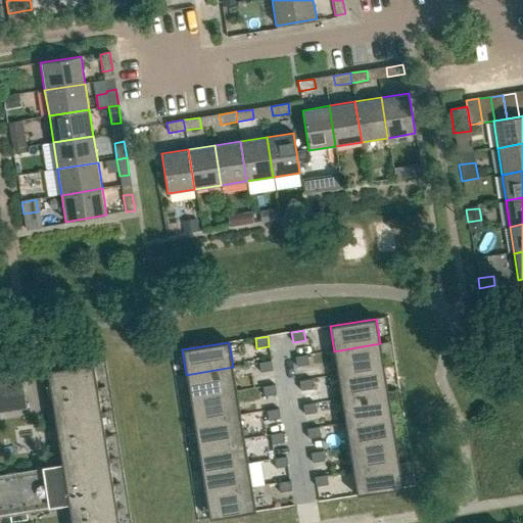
[(337,375),(384,368),(380,343),(334,351),(337,375)]
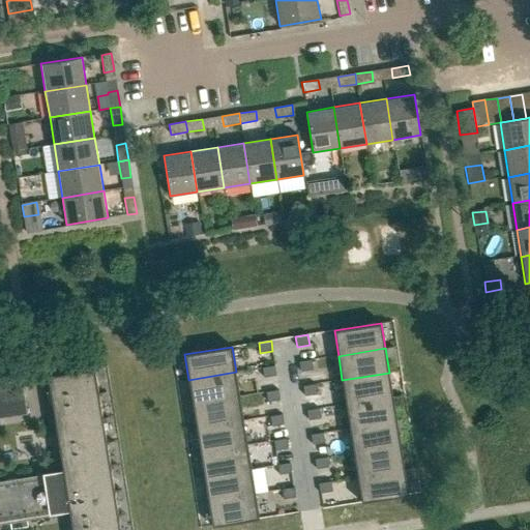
[(299,362),(301,372),(314,370),(312,360),(299,362)]
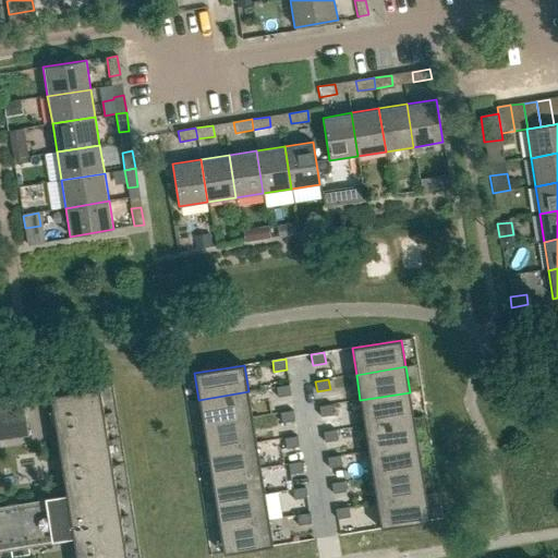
[(278,398),(291,396),(289,385),(277,387),(278,398)]
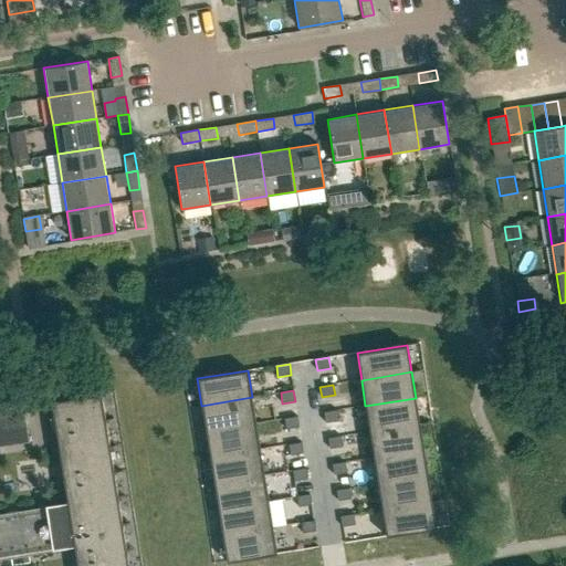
[(0,558),(74,547),(76,565),(128,565),(101,394),(51,401),(67,504),(0,514),(0,558)]
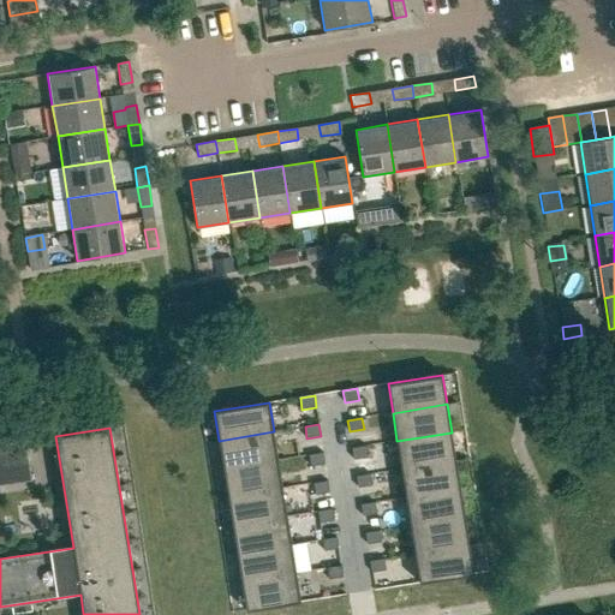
[(224,469),(279,460),(274,431),(219,441),(224,469)]
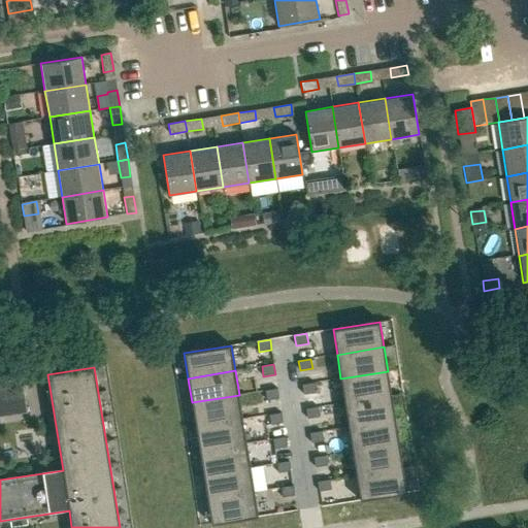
[(388,371),(340,378),(344,403),(392,396),(388,371)]
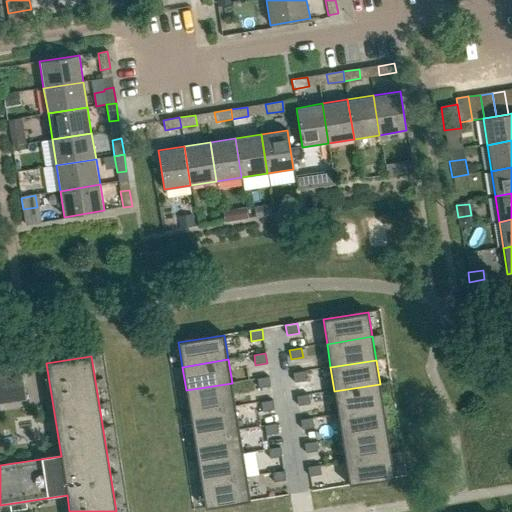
[(20,367),(0,370),(0,391),(2,405),(27,401),(21,368),(22,368),(22,367),(20,367)]
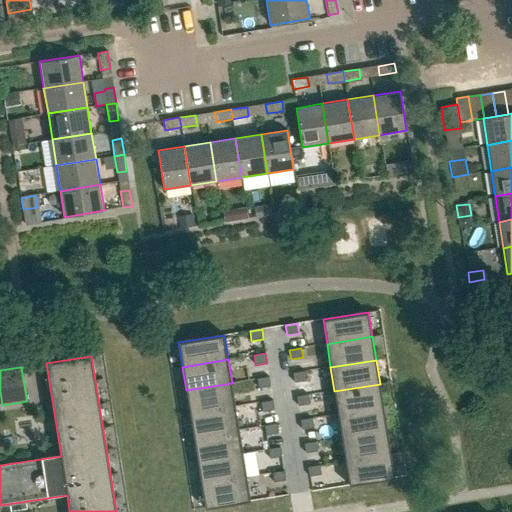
[(305,371),(293,373),(294,383),(306,381),(305,371)]
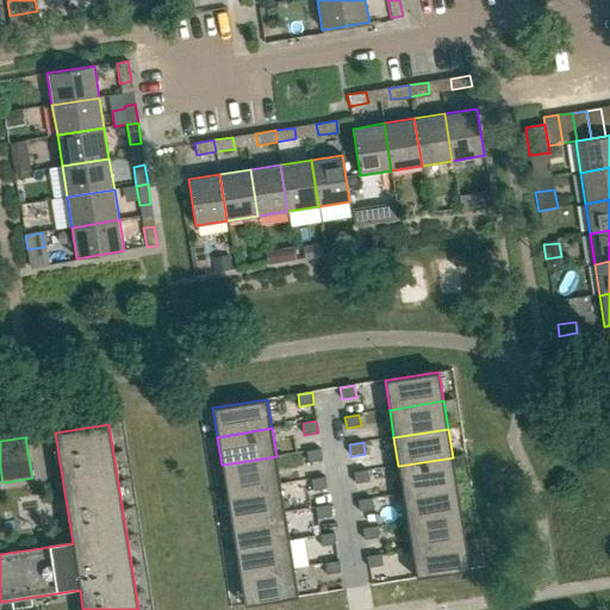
[(309,462),(323,460),(321,449),(306,452),(309,462)]
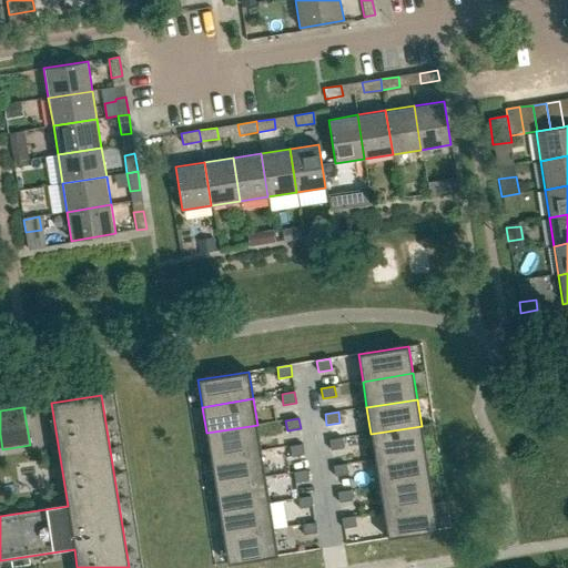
[(257,425),(206,433),(211,459),(261,450),(257,425)]
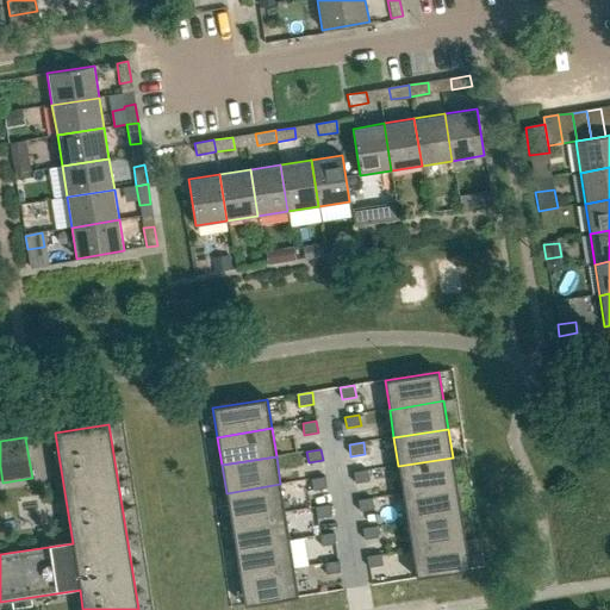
[(453,458),(398,466),(403,493),(456,485),(453,458)]
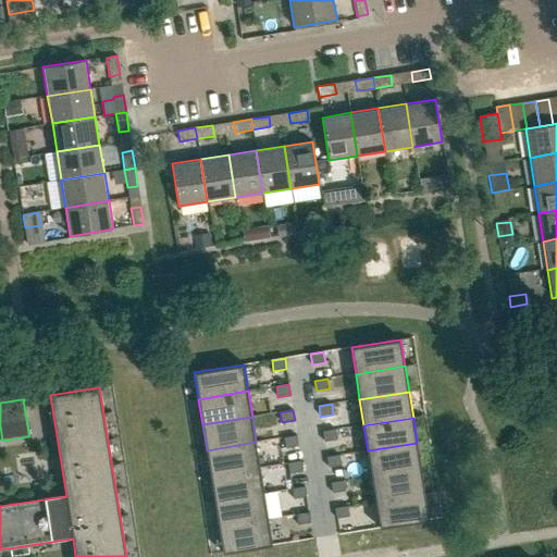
[(336,430),(323,432),(324,442),(337,440),(336,430)]
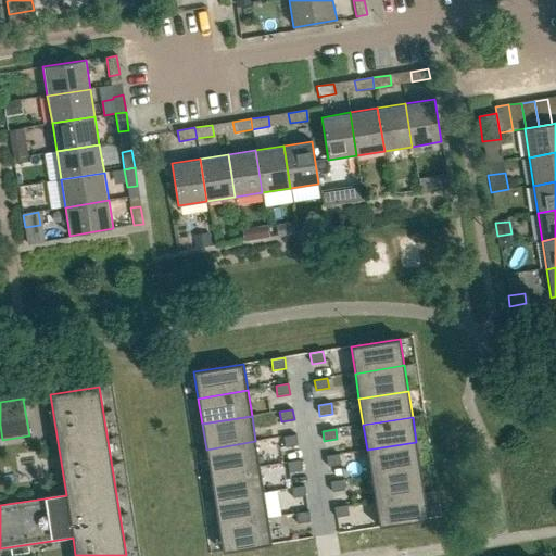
[(286,447),(299,445),(297,434),(283,437),(286,447)]
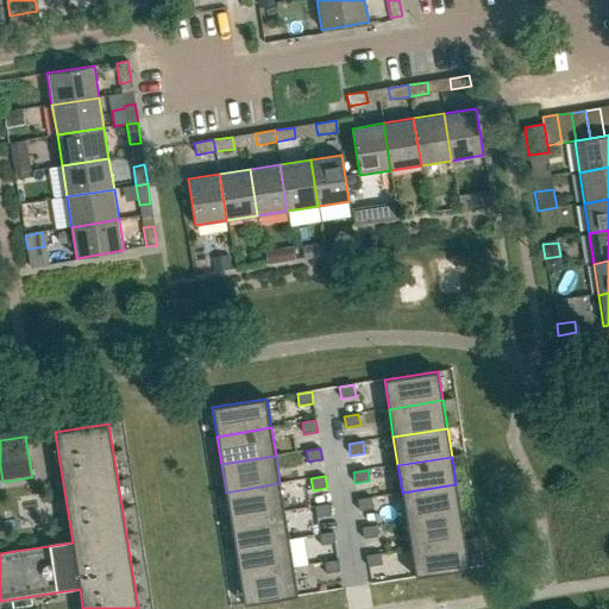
[(280,483),(226,493),(231,520),(284,512),(280,483)]
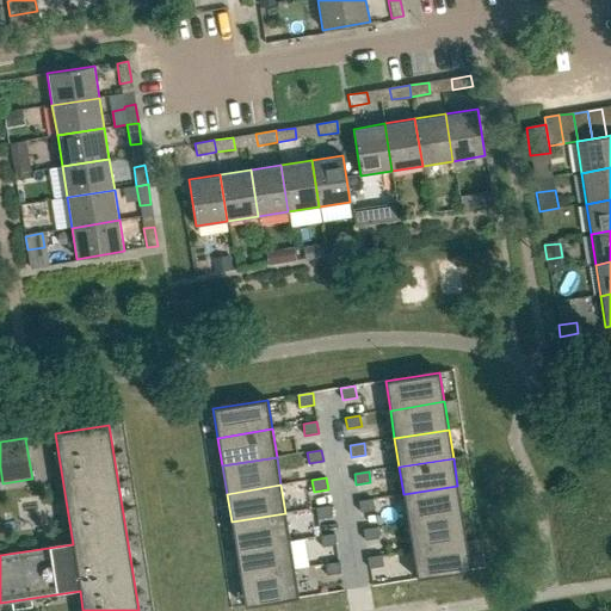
[(462,513),(457,486),(403,494),(408,523),(462,513)]
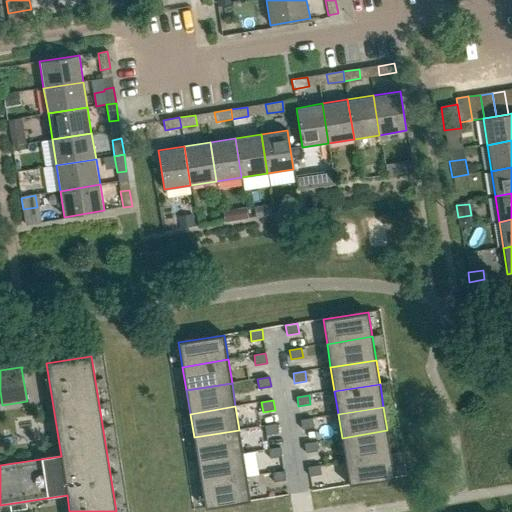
[(300,420),(302,430),(314,428),(312,418),(300,420)]
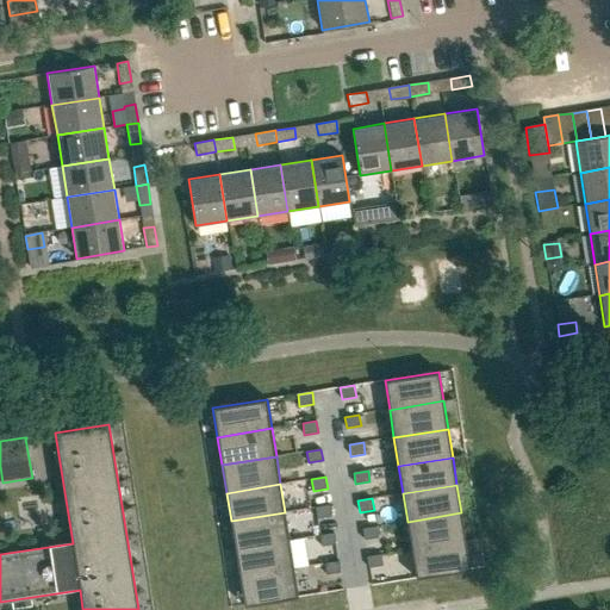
[(331,516),(330,505),(316,508),(317,518),(331,516)]
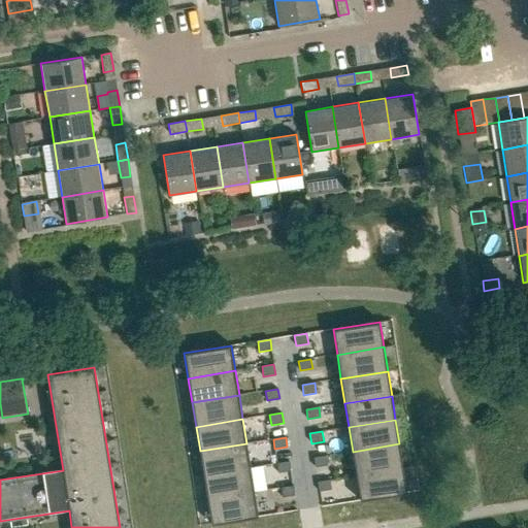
[(200,451),(203,475),(251,467),(246,443),(200,451)]
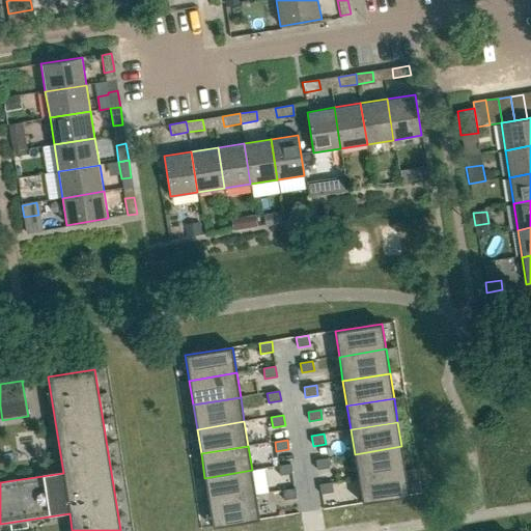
[(358,478),(406,471),(401,446),(355,454),(358,478)]
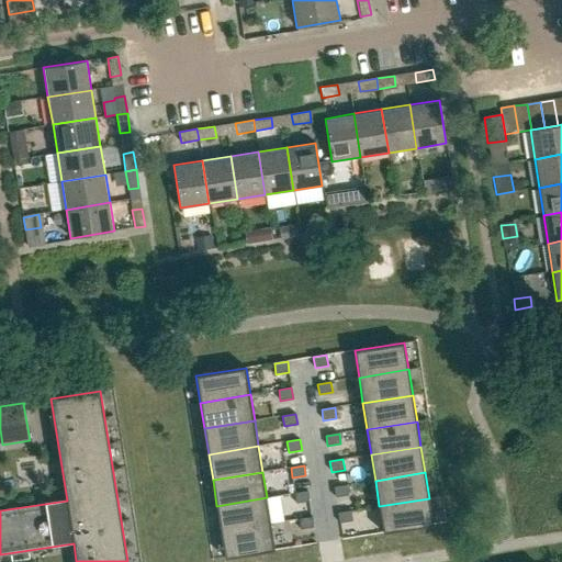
[(347,485),(334,486),(336,497),(349,495),(347,485)]
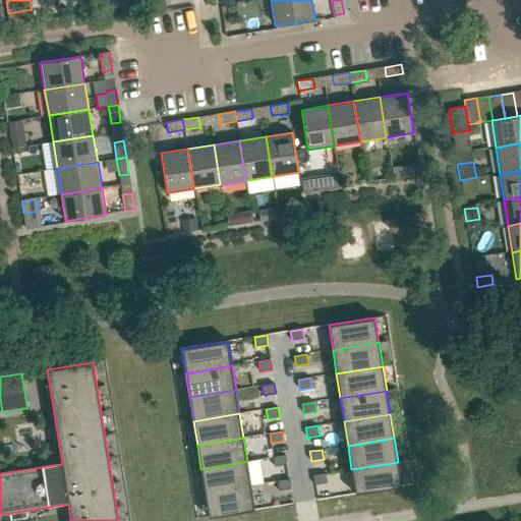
[(287,465),(286,455),(274,457),(275,467),(287,465)]
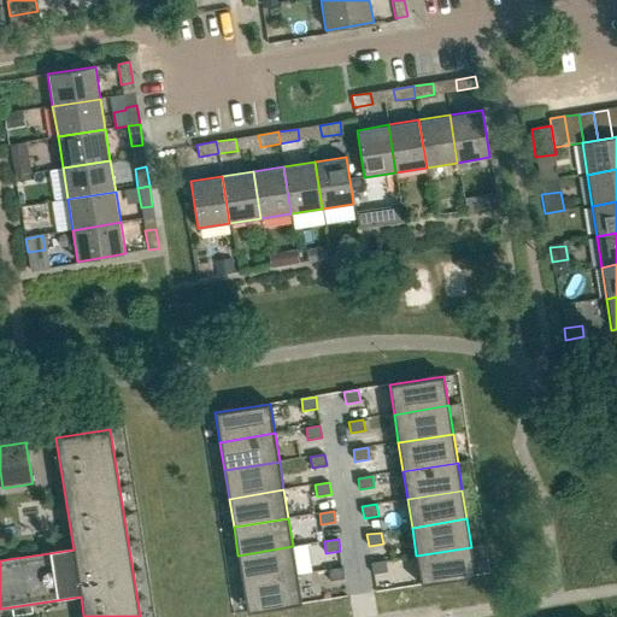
[(307,544),(293,546),(238,556),(242,583),(298,575),(312,573),(307,544)]
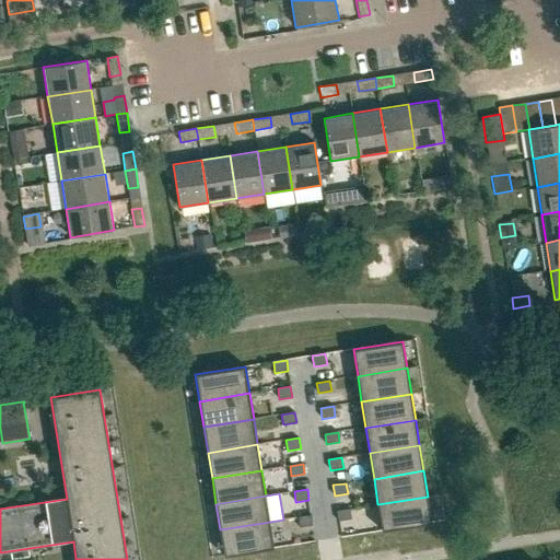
[(382,532),(432,524),(428,497),(377,504),(382,532)]
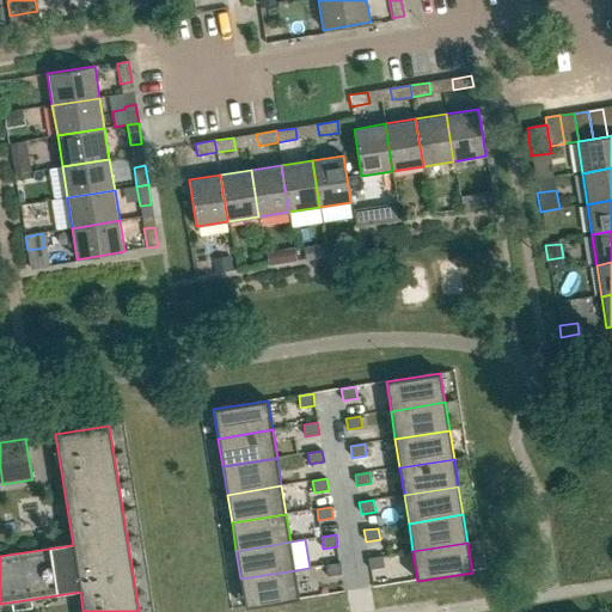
[(368,558),(369,569),(384,568),(383,556),(368,558)]
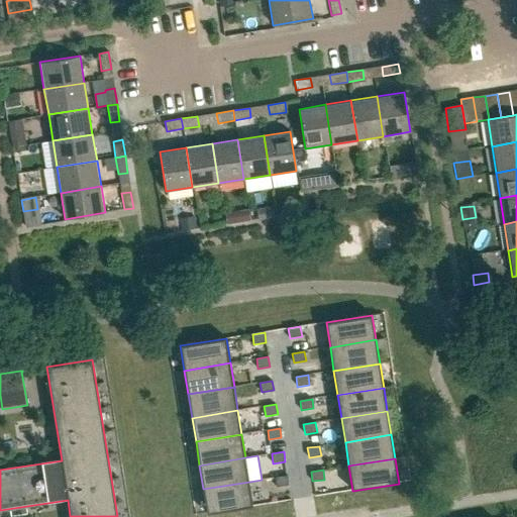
[(289,485),(287,476),(275,478),(277,487),(289,485)]
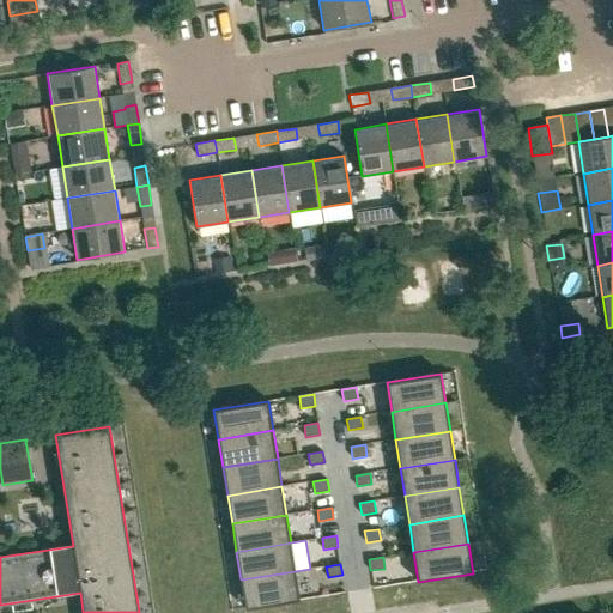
[(301,600),(296,571),(241,580),(246,610),(301,600)]
